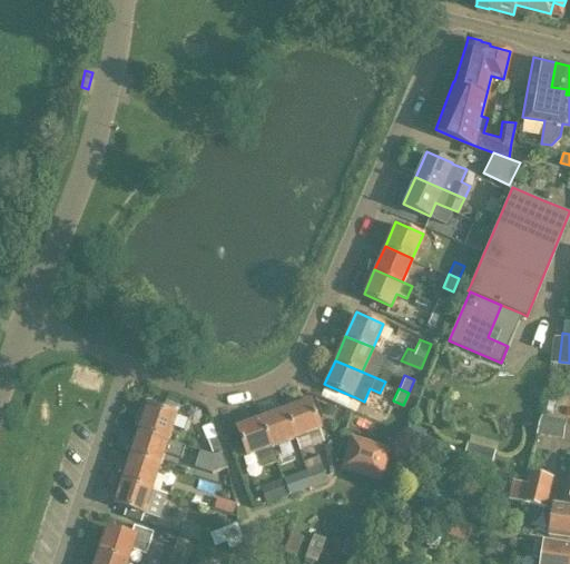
[(311,398),(285,408),(295,435),(321,426),(311,398)]
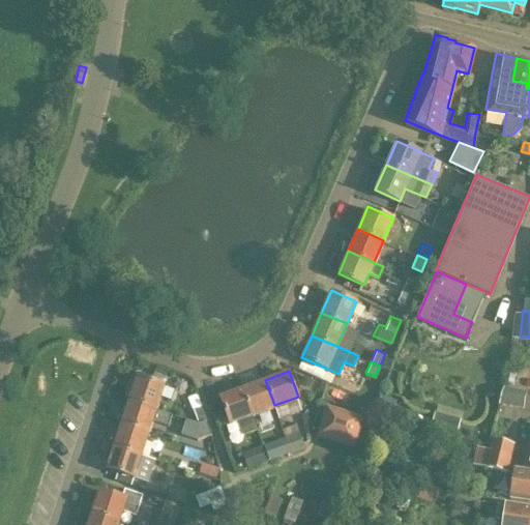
[(174,388),(164,384),(138,376),(130,399),(156,407),(160,394),(171,397),(174,388)]
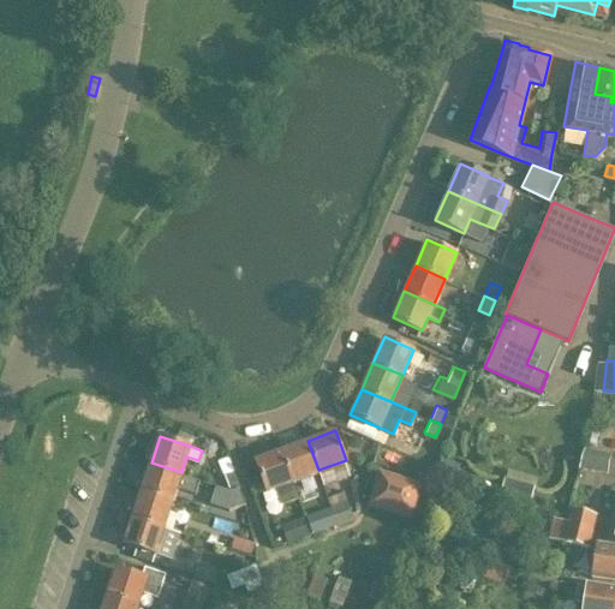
[(318,470),(308,441),(281,451),(292,481),(318,470)]
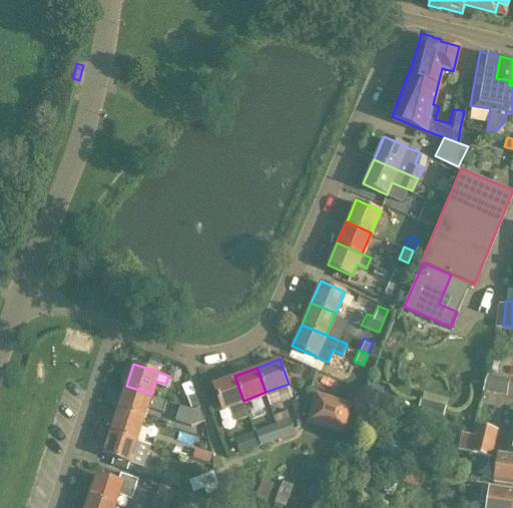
[(507,394),(510,376),(488,372),(484,389),(507,394)]
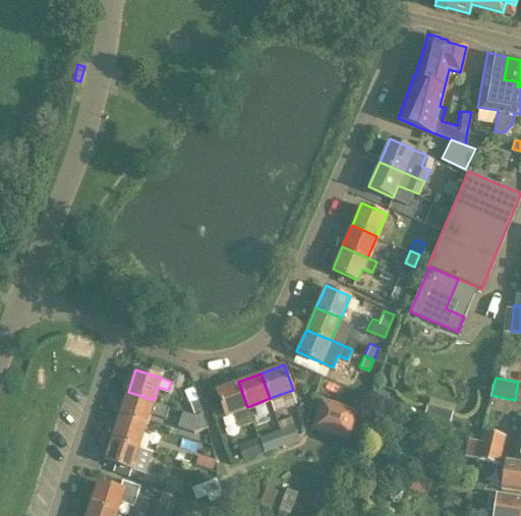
[(247,407),(238,382),(216,390),(225,415),(233,412),(238,425),(252,420),(247,407)]
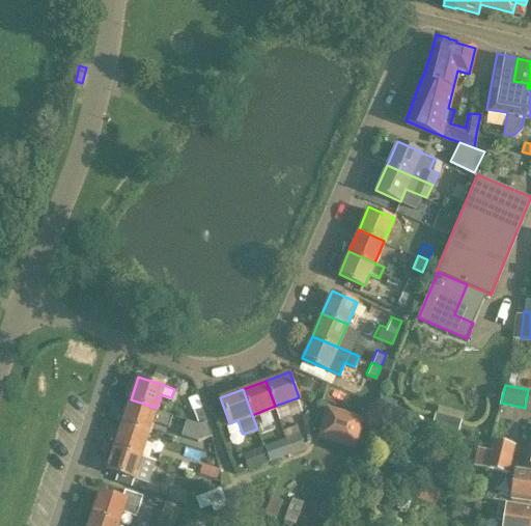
[(156,409),(157,408),(131,399),(122,422),(148,431),(152,419),(168,425),(172,414),(156,409)]
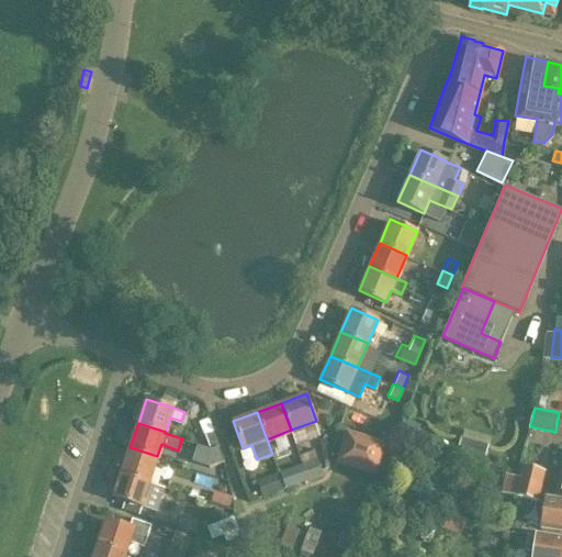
[(483,455),(490,436),(464,427),(459,446),(483,455)]
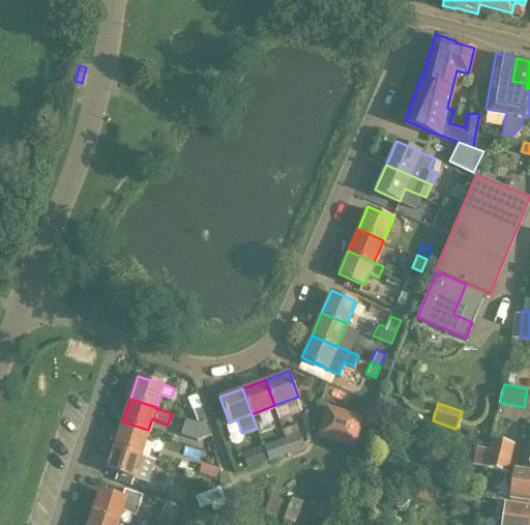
[(198,421),(206,418),(201,405),(193,407),(198,421)]
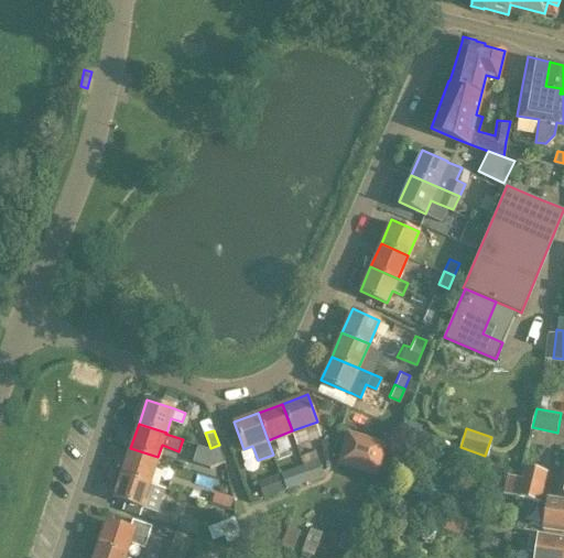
[(375,470),(383,442),(348,433),(340,459),(375,470)]
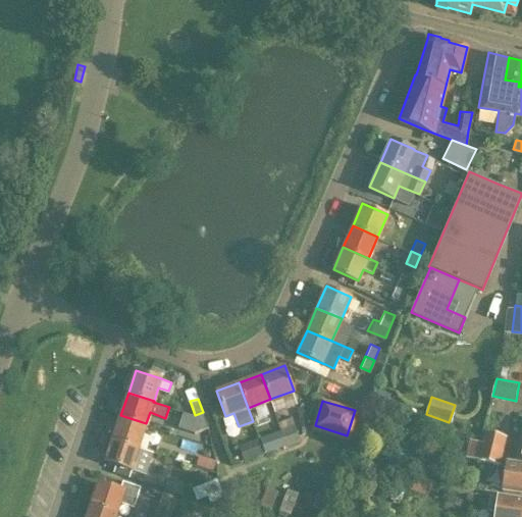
[(306,425),(311,409),(298,406),(297,409),(302,425),(306,425)]
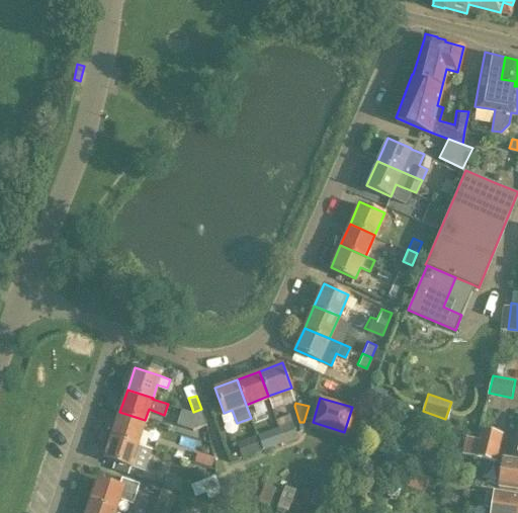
[(206,423),(201,409),(193,412),(181,408),(176,423),(192,428),(206,423)]
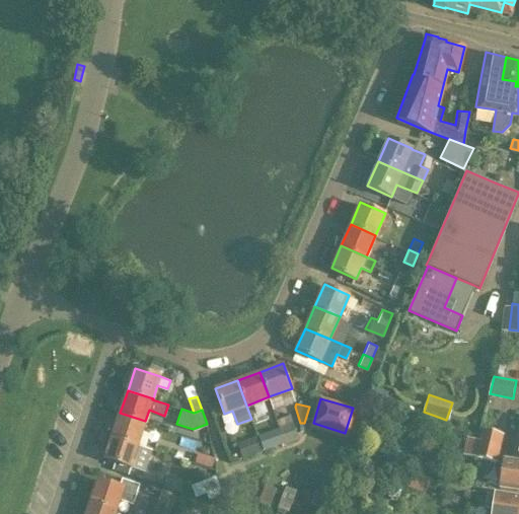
[(145,421),(120,413),(113,435),(138,443),(145,421)]
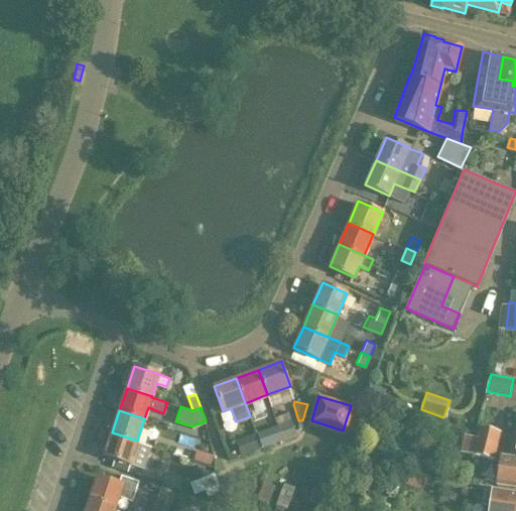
[(277,414),(280,421),(277,422),(283,438),(297,433),(293,424),(290,417),(290,416),(288,410),(277,414)]
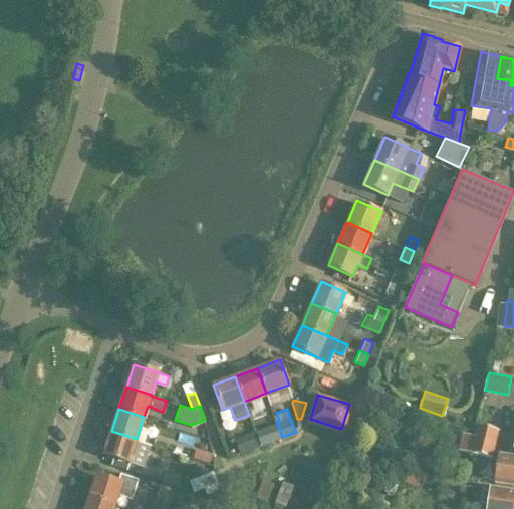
[(493,452),(499,428),(477,423),(474,434),(472,434),(462,431),(457,448),(492,456),(493,452)]
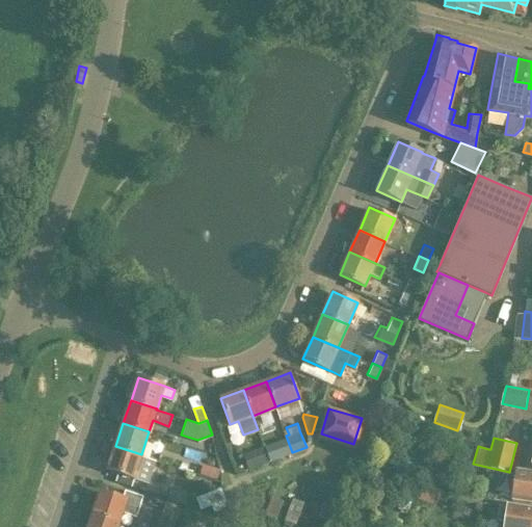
[(264,446),(269,460),(284,455),(281,446),(267,451),(265,445),(264,446)]
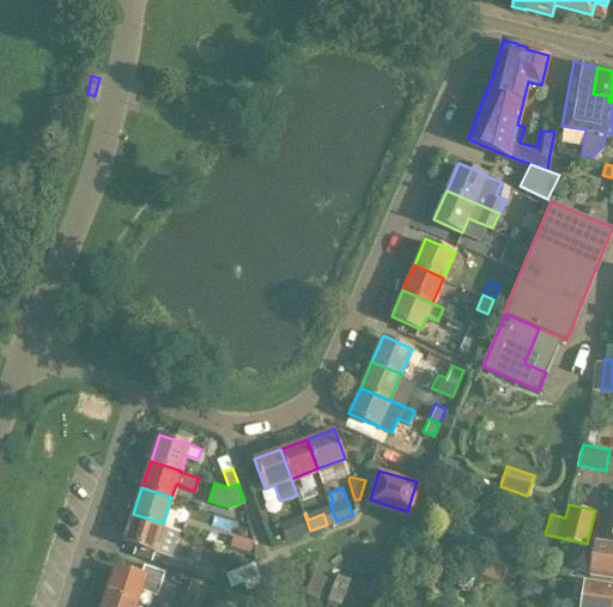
[(180,528),(163,523),(133,514),(123,540),(153,551),(155,548),(171,554),(180,528)]
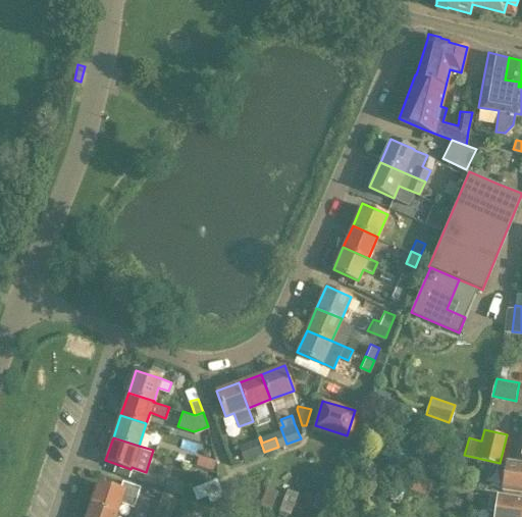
[(264,452),(259,437),(239,445),(244,459),(264,452)]
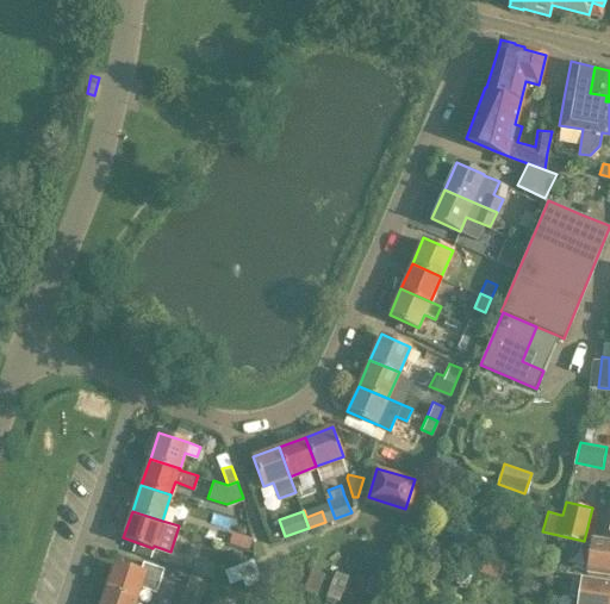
[(609,574),(609,541),(604,540),(591,537),(586,571),(609,574)]
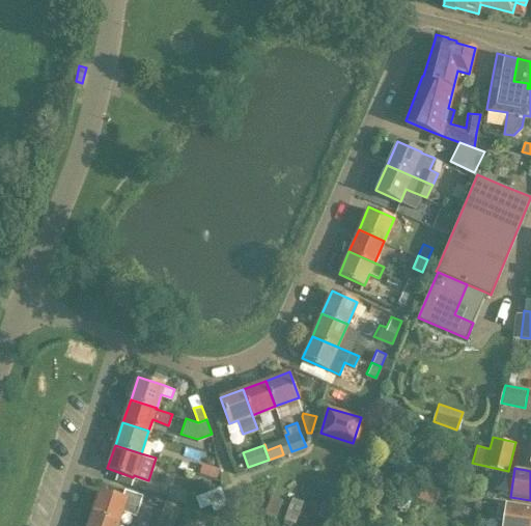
[(123,497),(101,490),(92,513),(118,521),(122,509),(136,514),(142,496),(127,491),(123,497)]
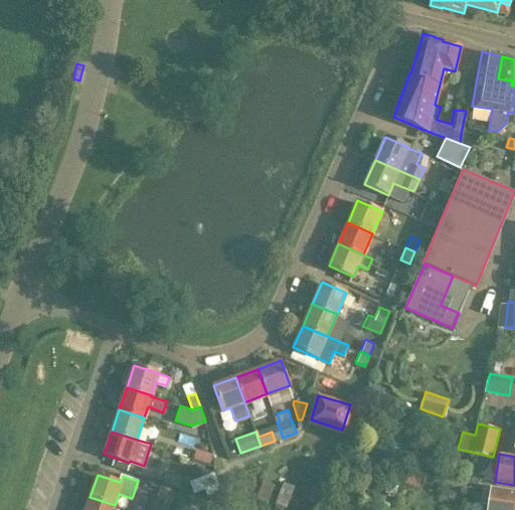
[(255,509),(263,509),(275,484),(263,479),(250,508),(255,509)]
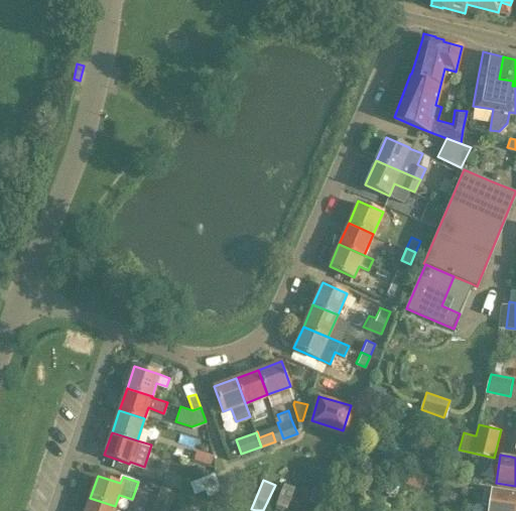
[(515,510),(515,490),(492,487),(488,510),(515,510)]
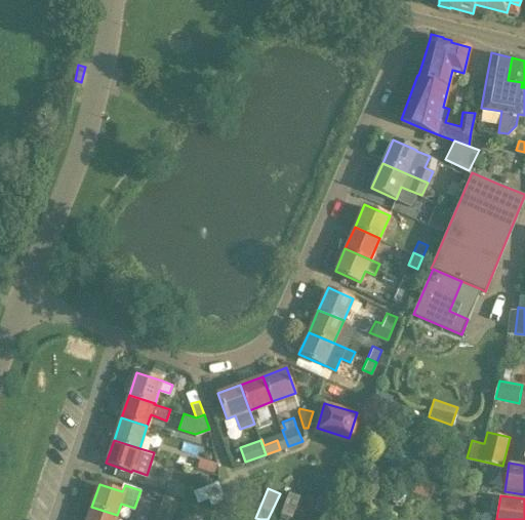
[(152,501),(145,519),(166,519),(171,507),(152,501)]
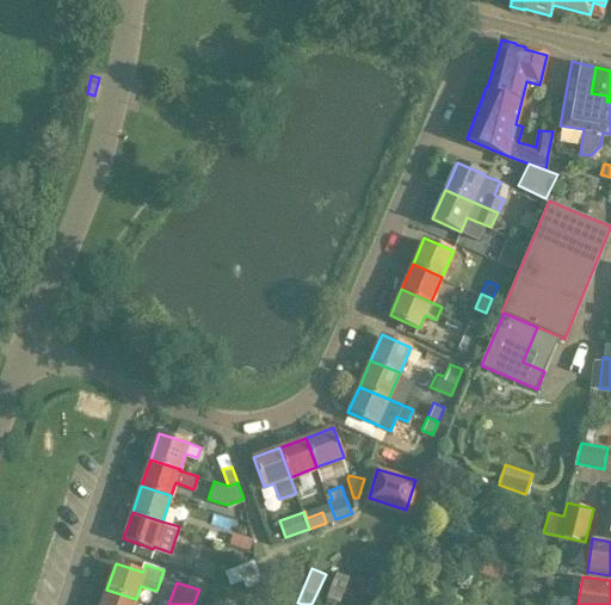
[(136,599),(106,590),(100,604),(150,604),(152,604),(136,599)]
